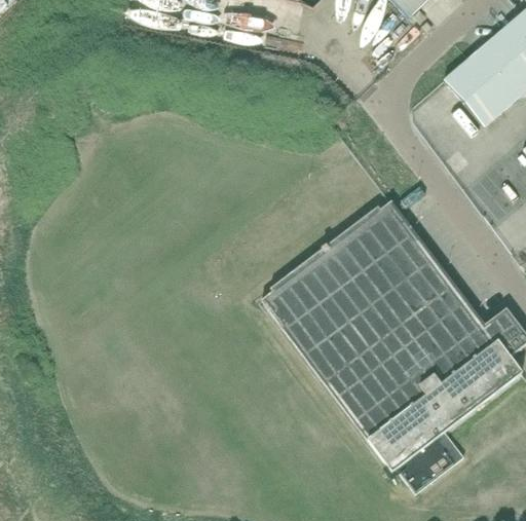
[(390,0),(407,17),(424,0),(390,0)]
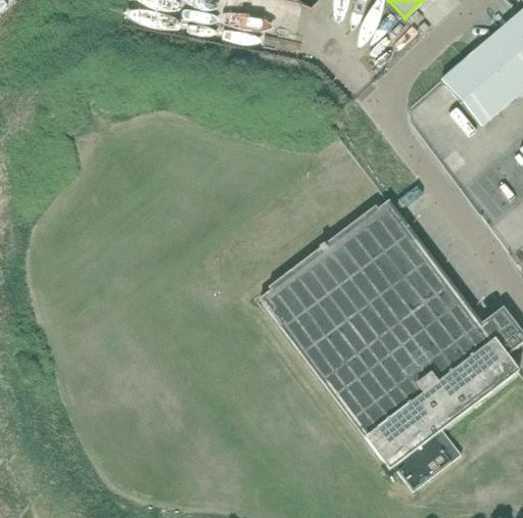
[(522,8),(502,27),(522,50),(522,49),(522,8)]
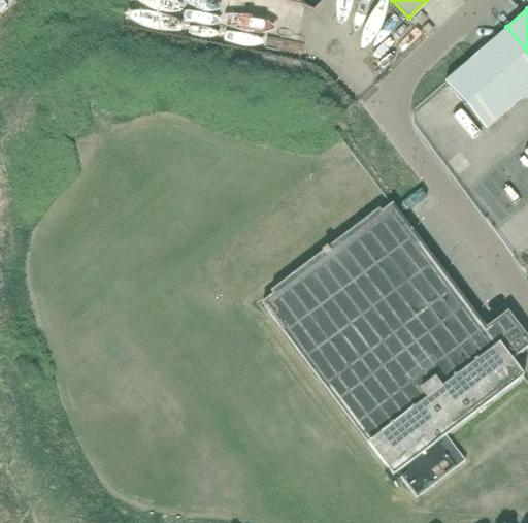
[(476,53),(496,76),(527,51),(506,27),(476,53)]
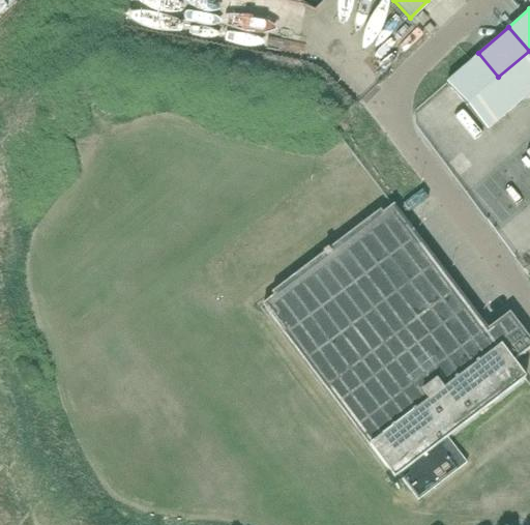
[(529,51),(498,77),(518,100),(529,89),(529,51)]
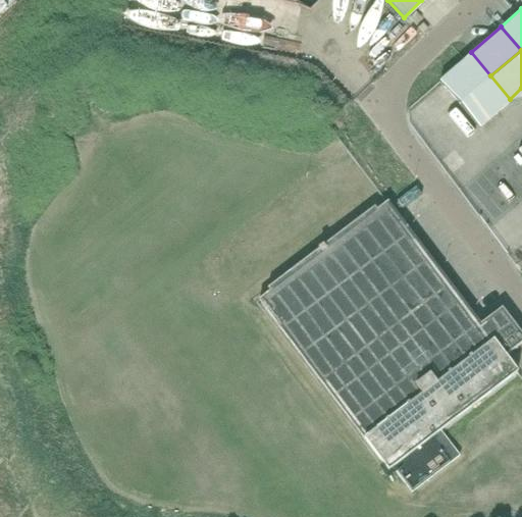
[(471,52),(439,79),(460,102),(490,75),(471,52)]
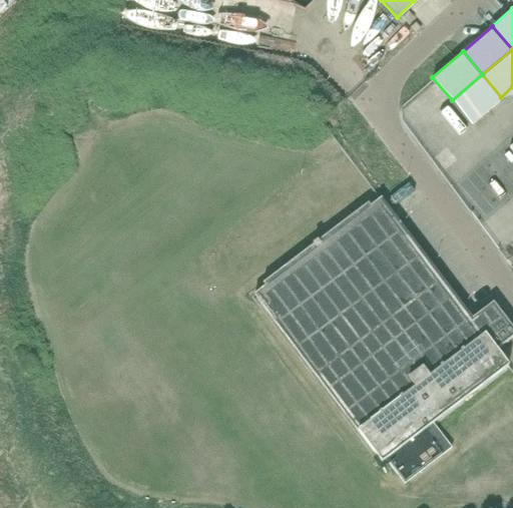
[(501,97),(482,74),(452,100),(471,123),(501,97)]
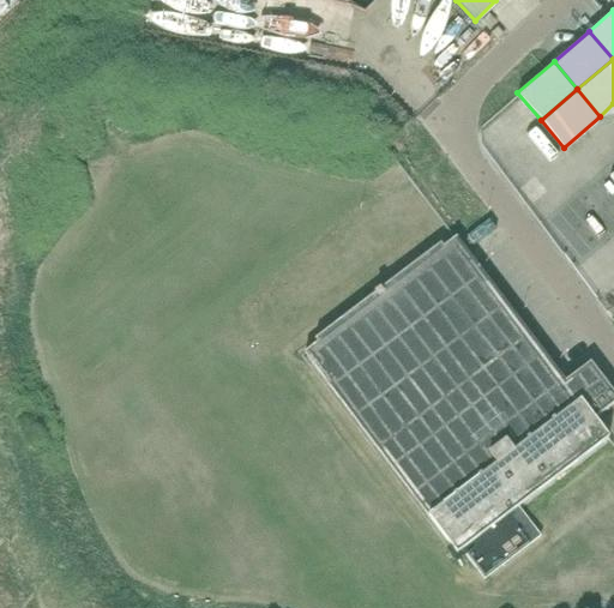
[(564,378),(457,238),(455,234),(304,348),(457,548),(607,434),(593,415),(613,398),(613,390),(590,359),(564,378)]
